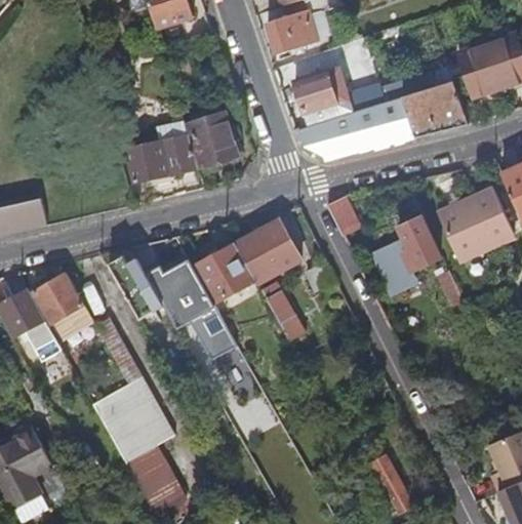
[(146,0),(155,27),(192,14),(187,0),(146,0)]
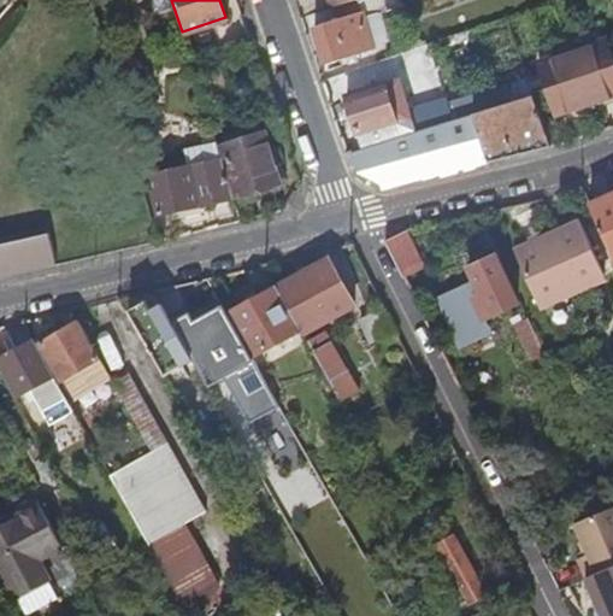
[(399,7),(395,0),(357,0),(361,13),(313,29),(325,65),(373,48),(363,19),(399,7)]
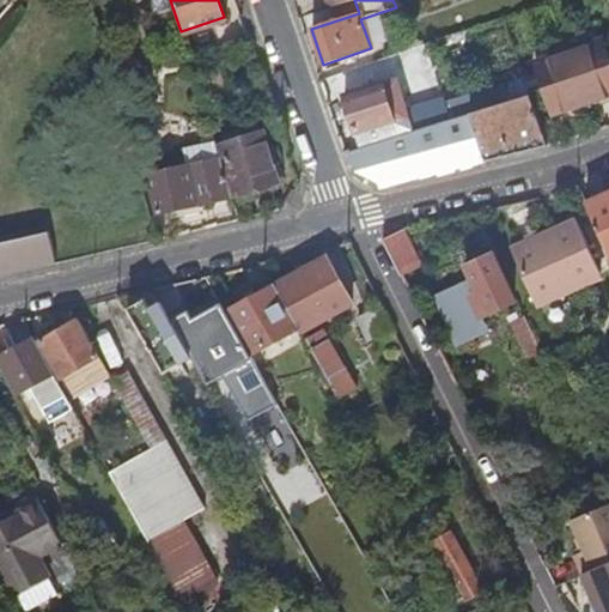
[(608,62),(602,41),(534,64),(552,115),(608,96),(608,62)]
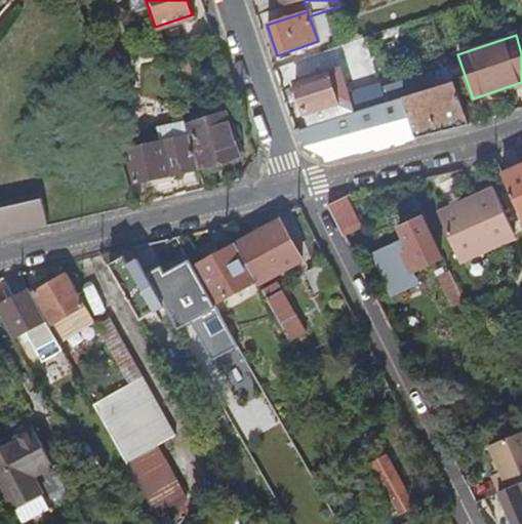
[(293,82),(307,125),(339,116),(332,91),(343,87),(337,69),(293,82)]
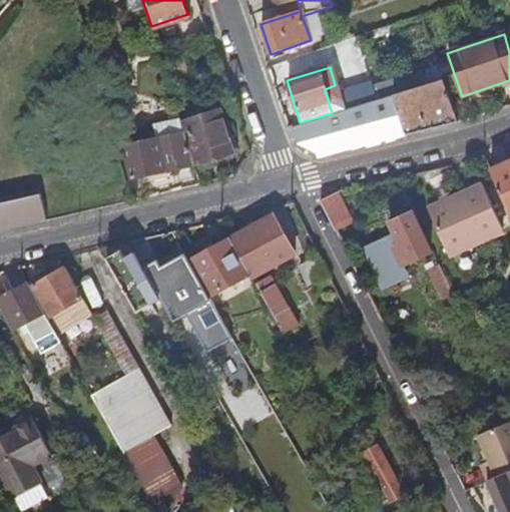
[(344,86),(348,103),(377,96),(372,79),(344,86)]
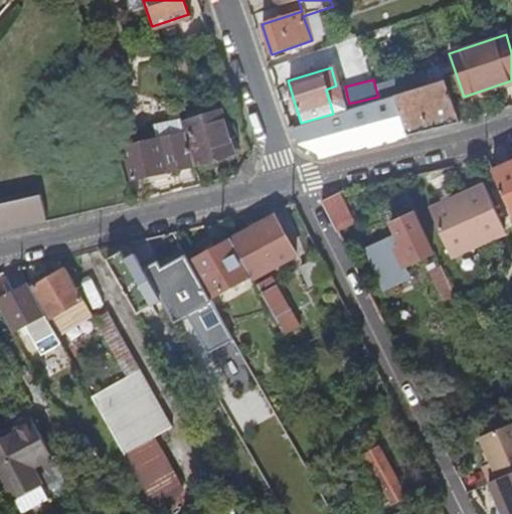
[(445,80),(293,128),(297,143),(319,157),(459,122),(445,80)]
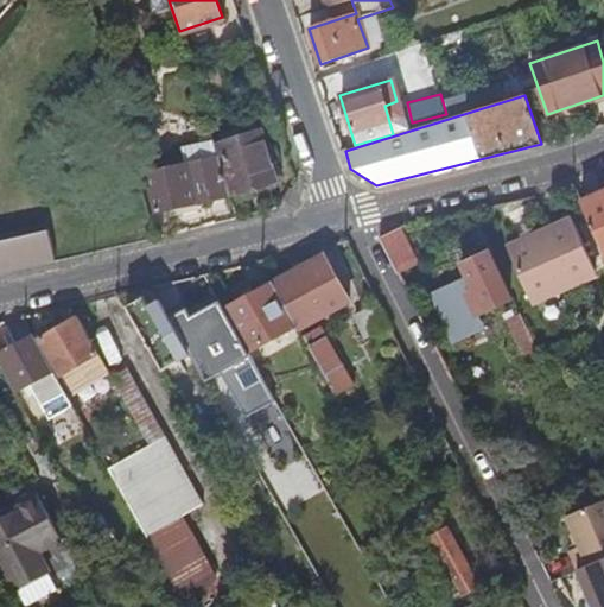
[(272,179),(256,131),(217,143),(233,193),(272,179)]
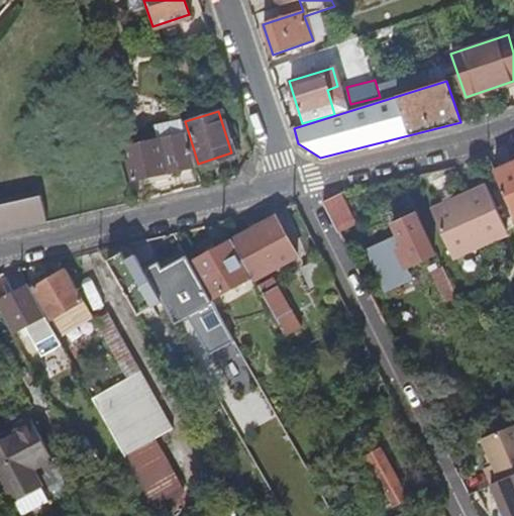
[(183,126),(180,118),(153,124),(156,133),(157,138),(179,134),(177,127),(183,126)]
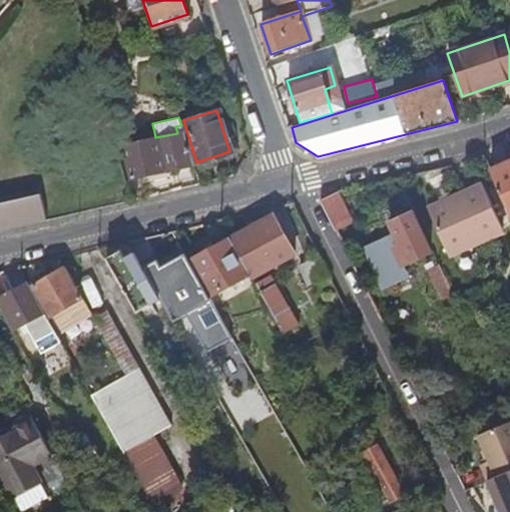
[(122,144),(129,177),(151,172),(152,178),(164,176),(162,169),(192,163),(181,125),(175,126),(177,133),(155,137),(154,132),(142,134),(143,140),(122,144)]
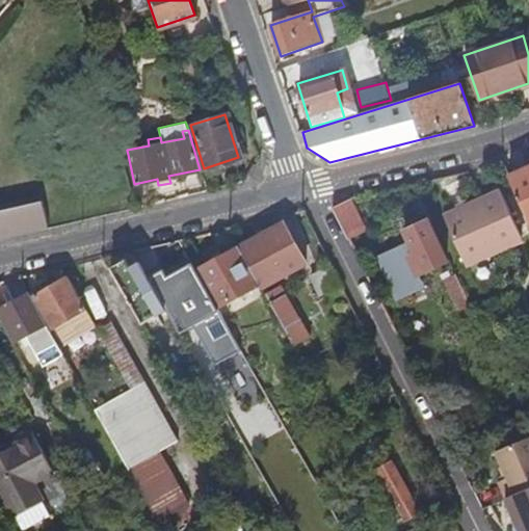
[(528,167),(507,178),(528,226),(528,167)]
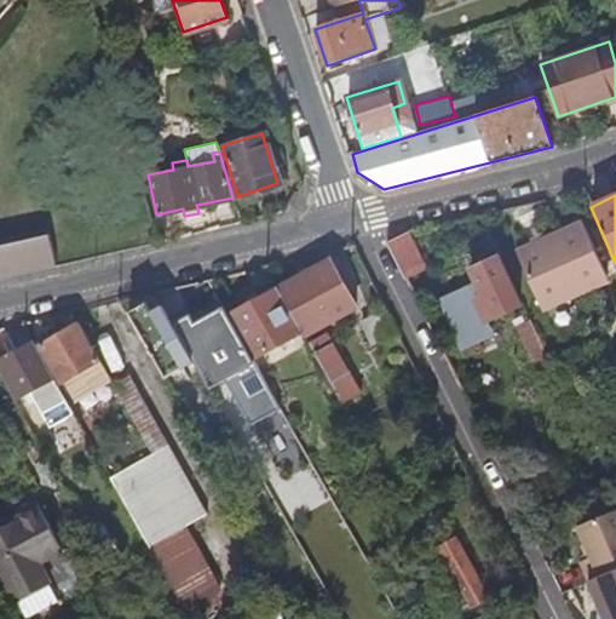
[(581,222),(514,252),(539,307),(541,305),(547,309),(560,302),(563,296),(605,276),(581,222)]
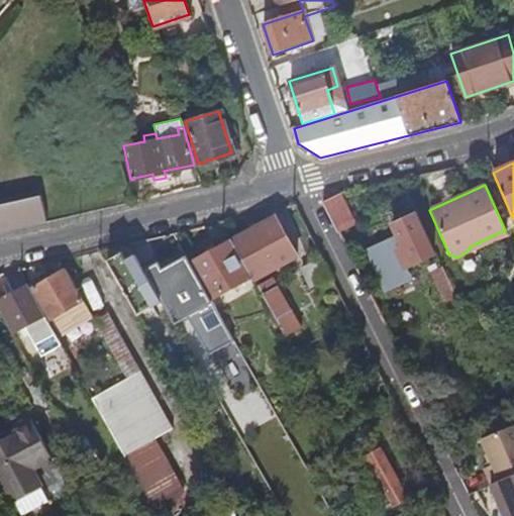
[(6,230),(45,220),(39,195),(0,203),(0,222),(4,224),(6,230)]
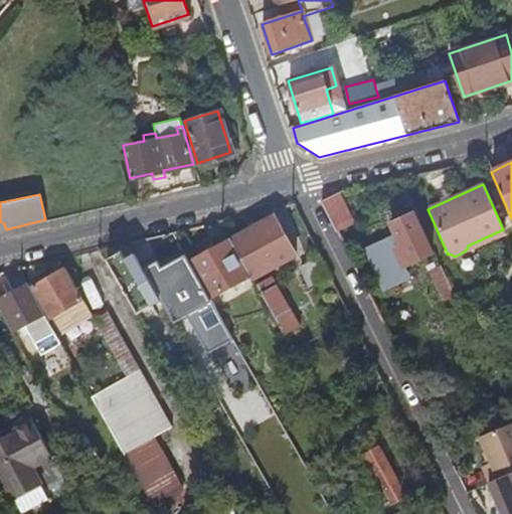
[(336,195),(320,202),(334,231),(351,223),(336,195)]
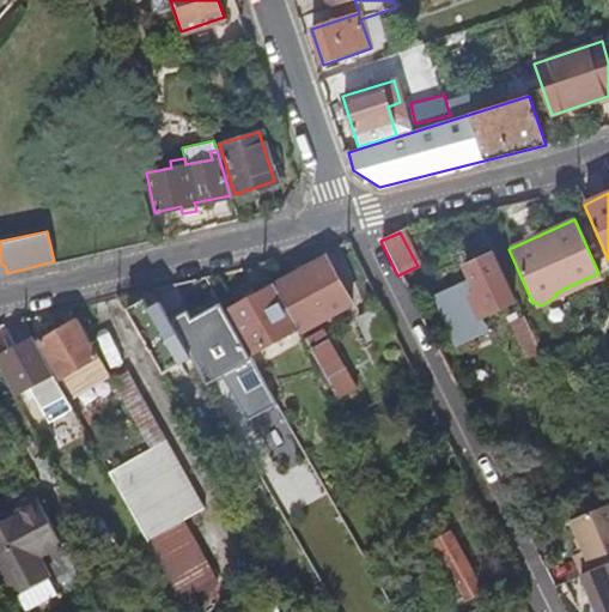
[(298,331),(351,301),(324,255),(273,285),(298,331)]
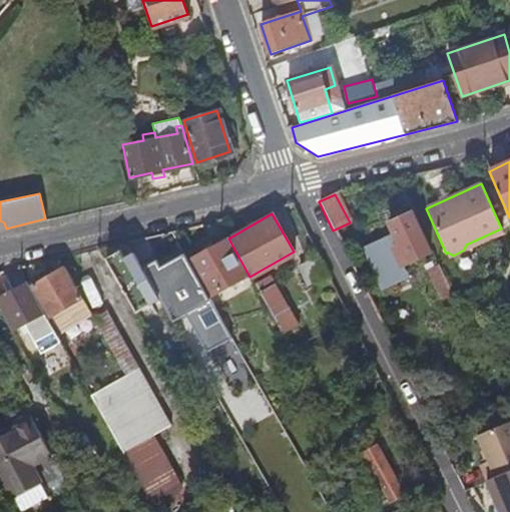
[(430,252),(411,213),(390,223),(395,233),(397,238),(400,244),(394,247),(402,266),(430,252)]
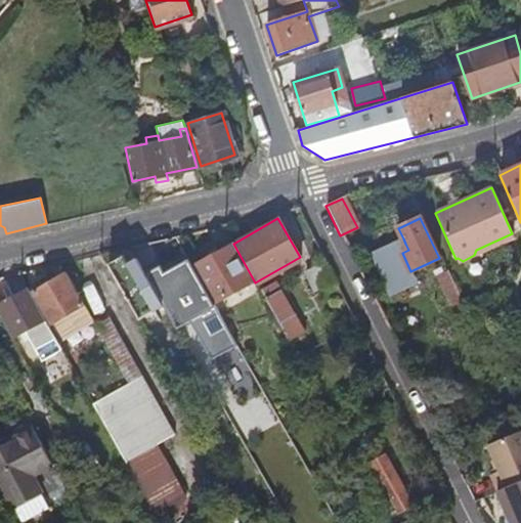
[(403,238),(392,245),(394,249),(405,244),(403,238)]
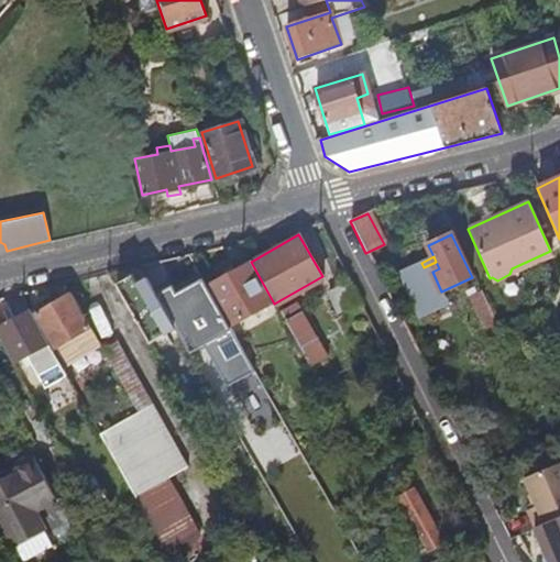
[(228,326),(261,307),(281,343),(293,337),(278,311),(274,304),(251,262),(206,286),(228,326)]
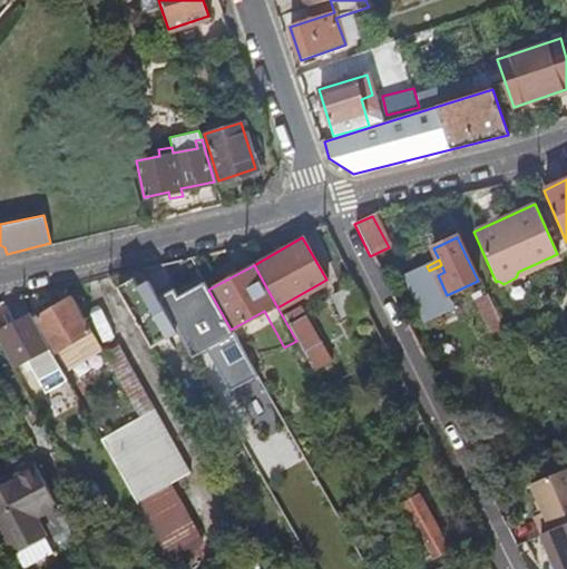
[(445,272),(441,265),(429,271),(427,266),(402,276),(421,317),(451,303),(447,295),(438,275),(445,272)]
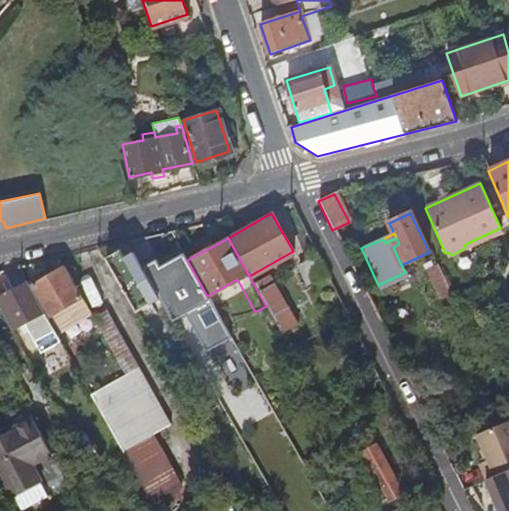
[(135,310),(157,297),(151,285),(139,265),(136,260),(131,252),(123,257),(119,249),(104,257),(135,310)]
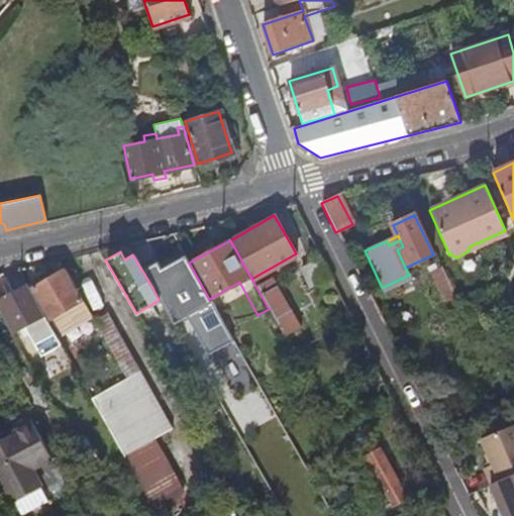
[(157,251),(137,263),(140,268),(152,288),(157,286),(167,305),(189,292),(194,301),(198,299),(206,314),(207,313),(212,322),(220,318),(209,299),(189,263),(184,254),(166,267),(157,251)]
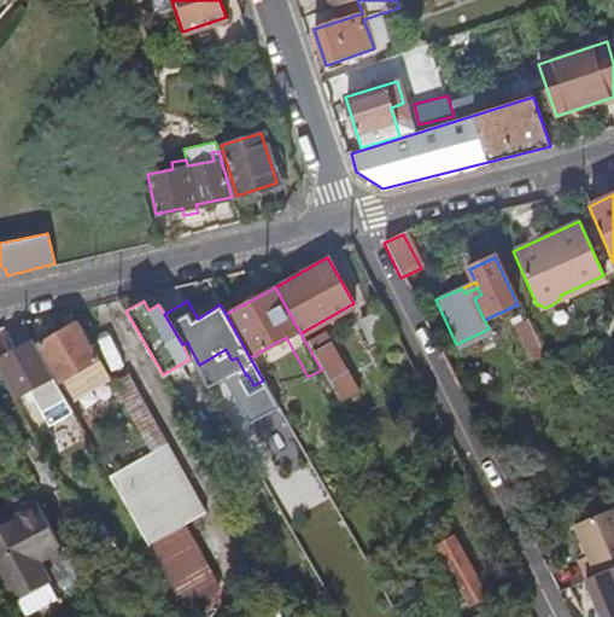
[(537,368),(549,364),(528,321),(518,326),(537,368)]
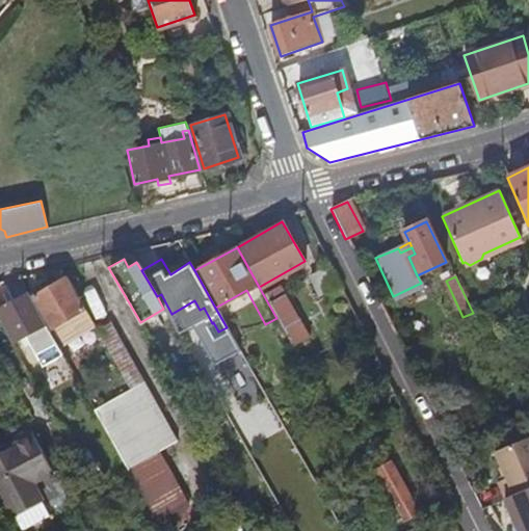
[(82,310),(63,277),(32,296),(50,327),(82,310)]
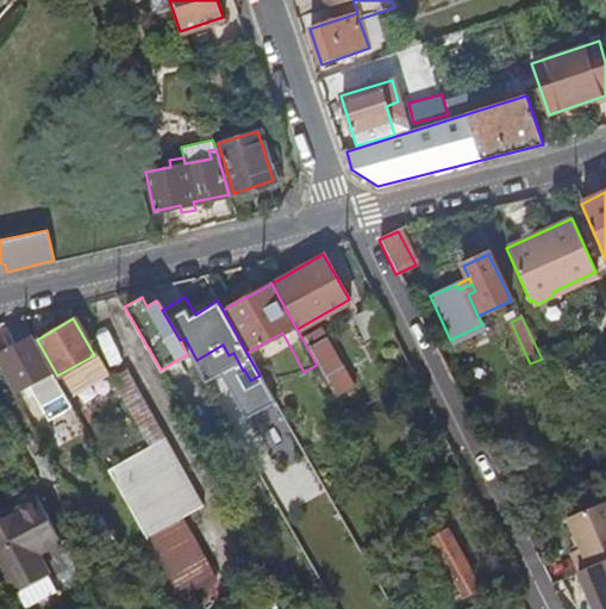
[(32,336),(27,328),(11,336),(16,346),(0,353),(0,371),(5,380),(10,378),(16,391),(29,383),(48,420),(72,406),(51,371),(32,336)]
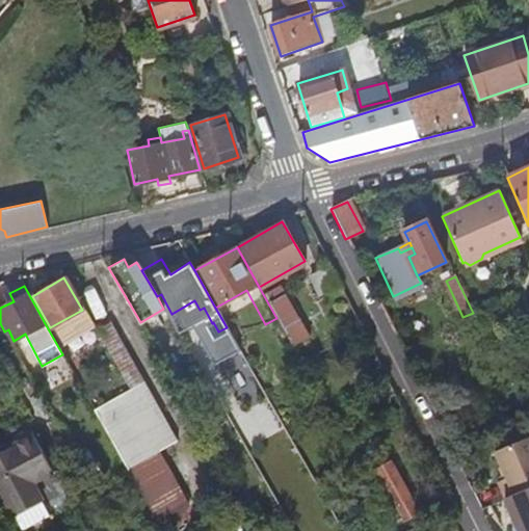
[(292,345),(307,336),(278,286),(263,294),(276,318),(292,345)]
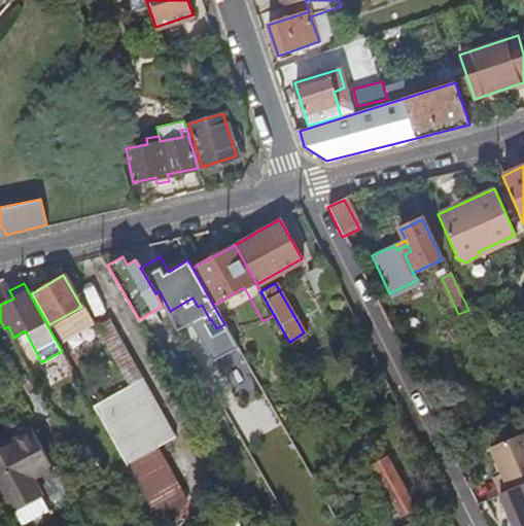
[(60,321),(68,336),(95,320),(86,306),(60,321)]
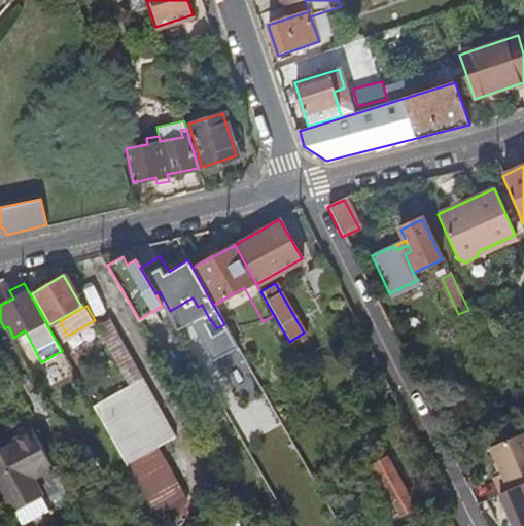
[(92,405),(151,512),(153,515),(184,497),(182,493),(156,447),(173,436),(107,321),(95,327),(128,385),(92,405)]
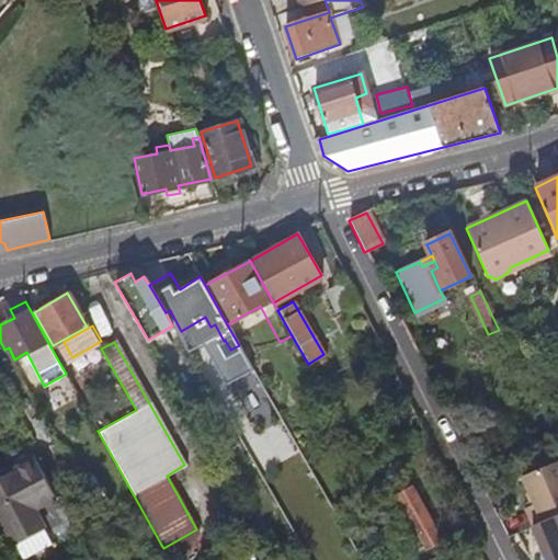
[(65,534),(82,525),(75,511),(66,494),(55,500),(34,460),(0,478),(0,516),(13,544),(42,528),(33,511),(48,502),(57,521),(65,534)]
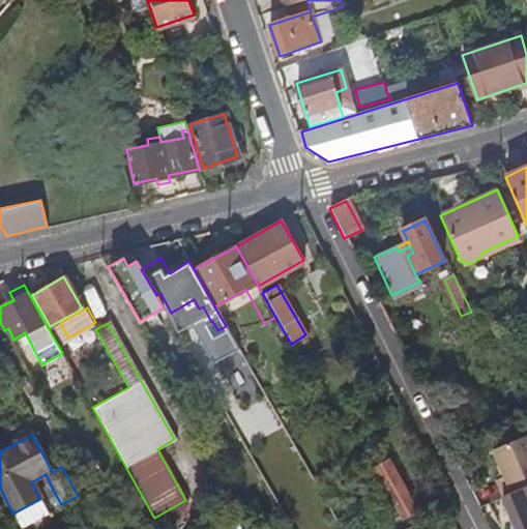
[(526,528),(526,435),(492,450),(503,476),(495,480),(515,528),(526,528)]
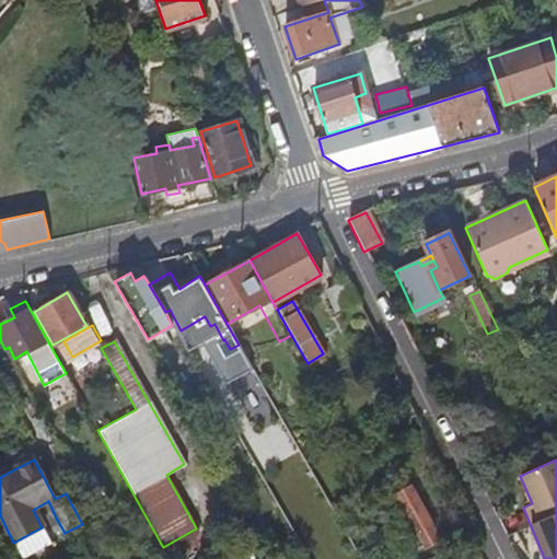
[(439,538),(408,485),(394,492),(425,546),(439,538)]
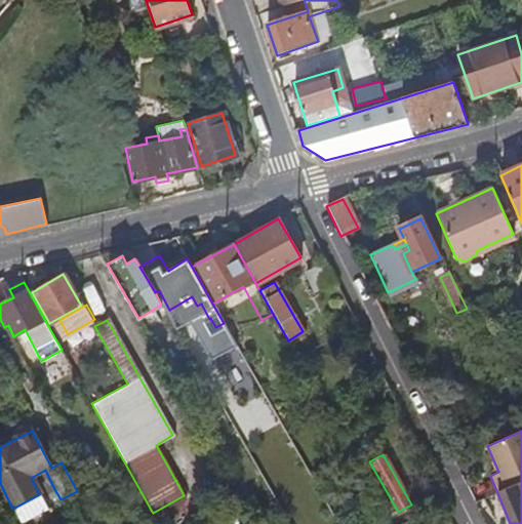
[(0,514),(12,509),(0,483),(0,514)]
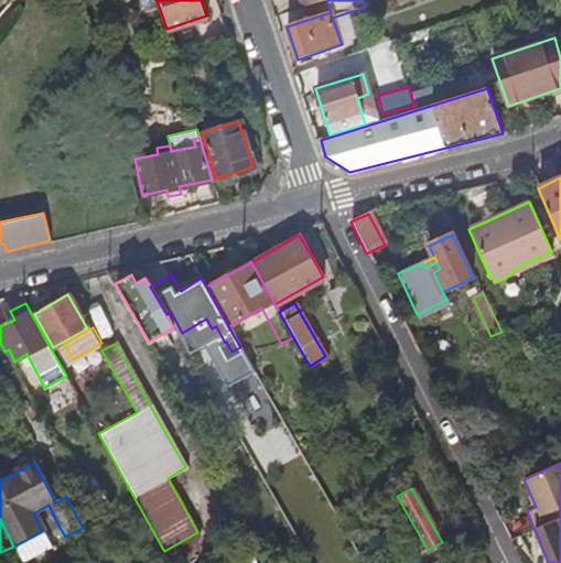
[(22,561),(50,547),(42,531),(13,547),(22,561)]
